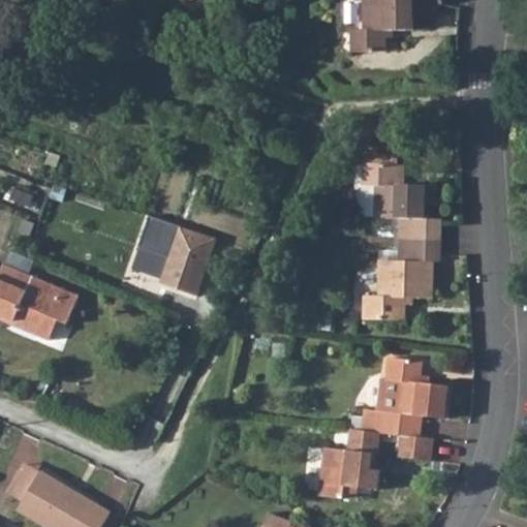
[(373,42),(373,25),(401,25),(401,13),(421,13),(421,0),(349,0),(350,24),(337,24),(337,37),(373,42)]
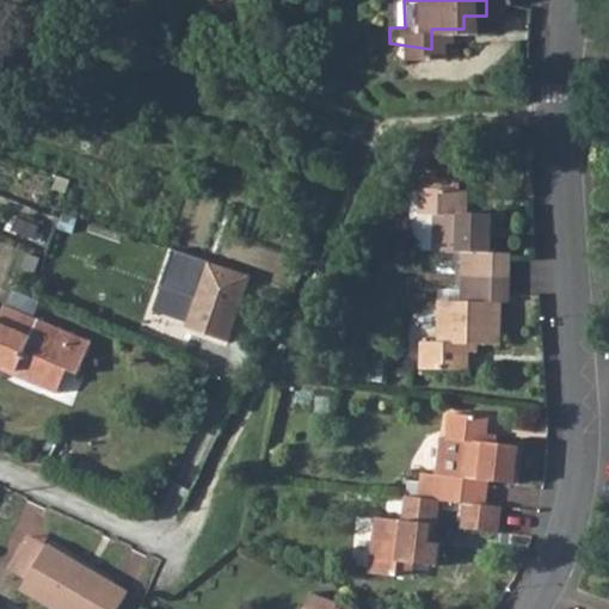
[(391,55),(431,55),(431,49),(389,43),(391,55)]
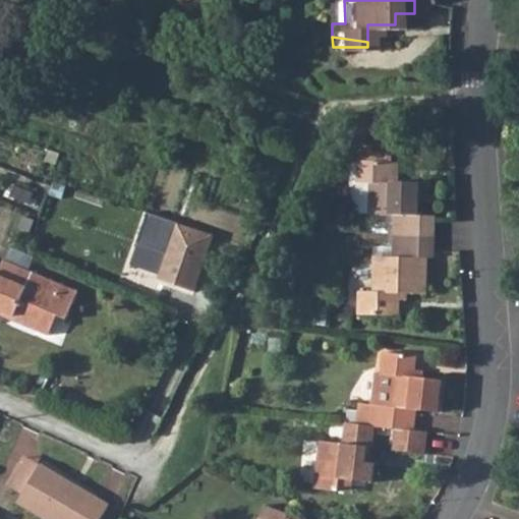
[(430,238),(429,216),(415,216),(414,184),(390,184),(390,165),(353,167),(354,188),(364,188),(365,218),(402,216),(402,239),(430,238)]
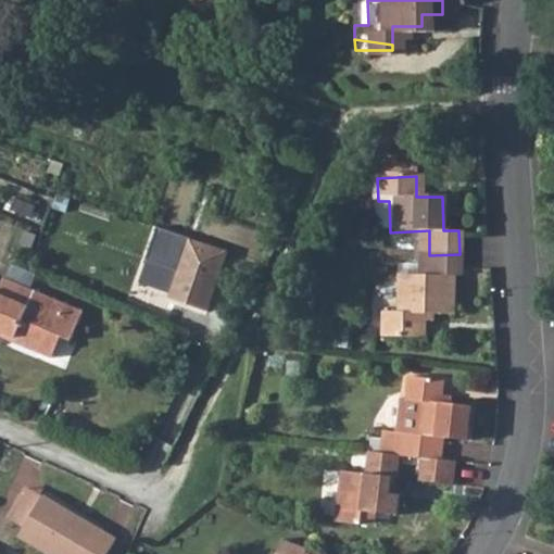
[(205,306),(224,250),(156,227),(137,284),(205,306)]
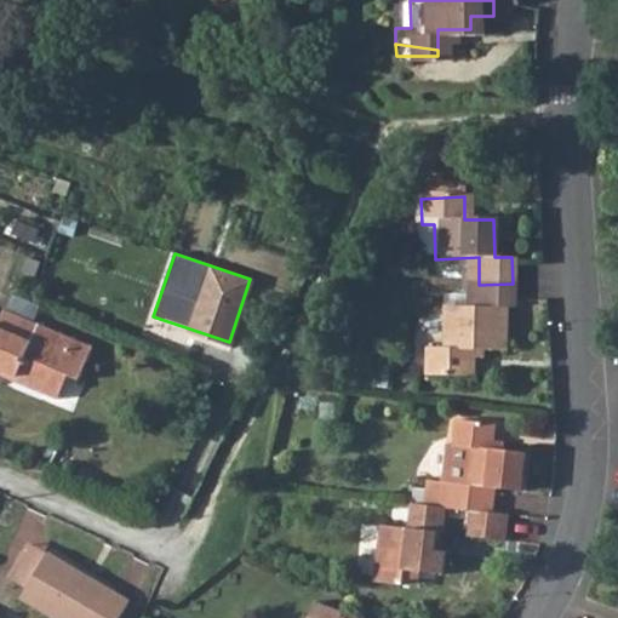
[(480,307),(444,309),(444,352),(422,352),(423,378),(471,377),(471,350),(507,349),(504,305),(514,305),(513,284),(479,285),(480,307)]
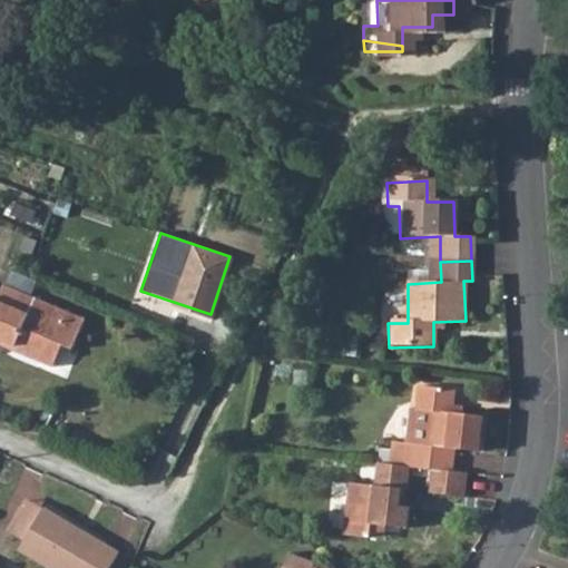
[(17,297),(20,291),(6,285),(3,291),(17,297)]
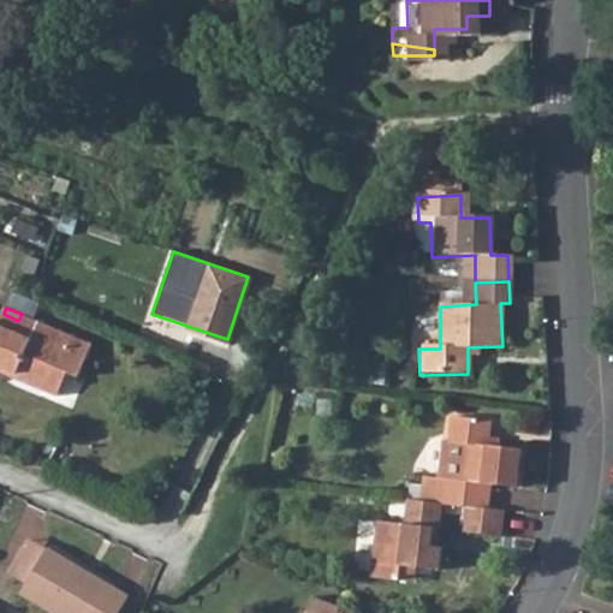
[(4,314),(0,321),(0,364),(17,372),(13,379),(58,397),(67,372),(79,376),(89,352),(64,341),(18,321),(4,314)]
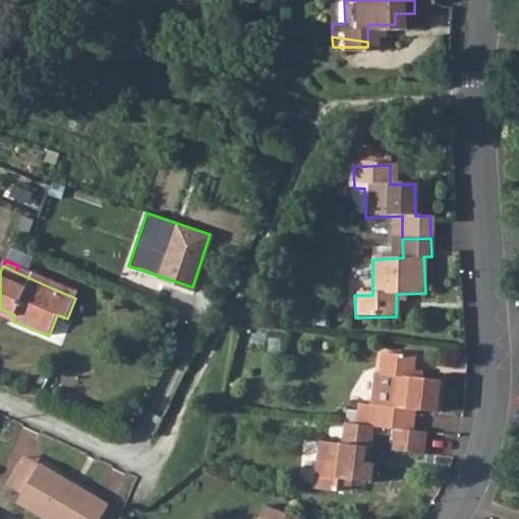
[(15,272),(54,289),(75,298),(76,297),(54,288),(57,282),(18,266),(15,272)]
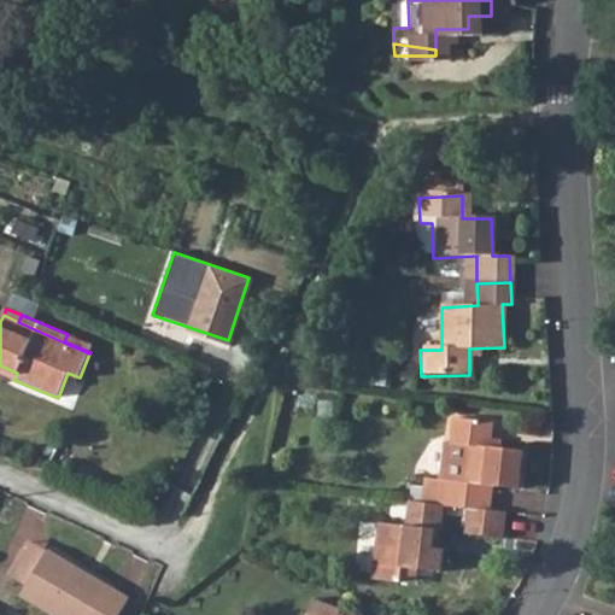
[(443,503),(466,505),(490,509),(493,484),(517,487),(522,449),(491,445),(493,419),(452,415),(450,443),(464,444),(461,480),(443,479),(440,503),(443,503)]
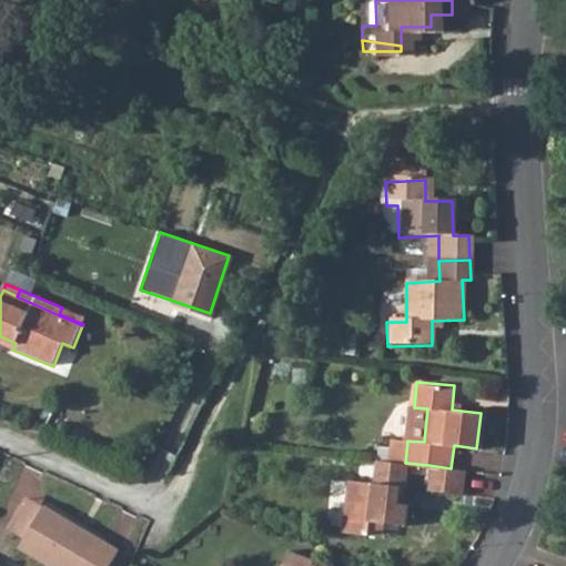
[(407,441),(424,442),(427,408),(414,407),(408,406),(404,440),(407,441)]
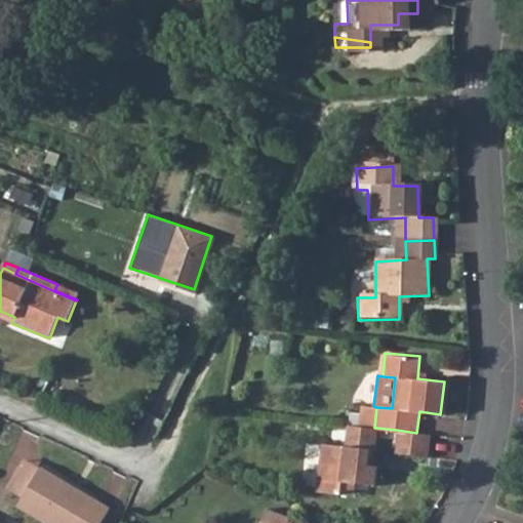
[(374,428),(376,407),(373,406),(357,405),(355,426),(374,428)]
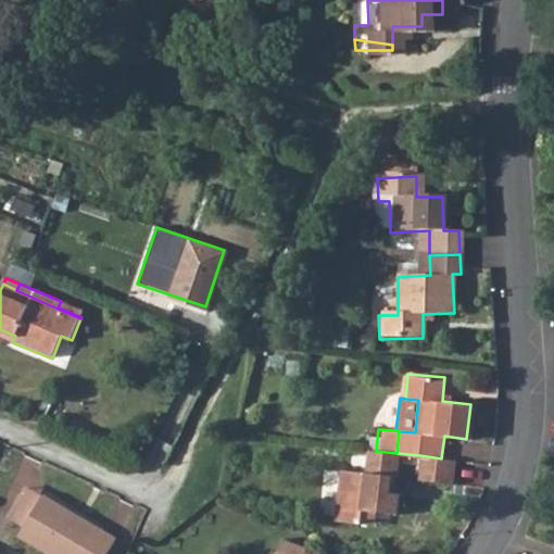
[(334,520),(359,524),(360,512),(394,516),(397,495),(389,494),(390,478),(395,478),(399,453),(397,453),(376,451),(366,450),(364,471),(338,469),(334,520)]
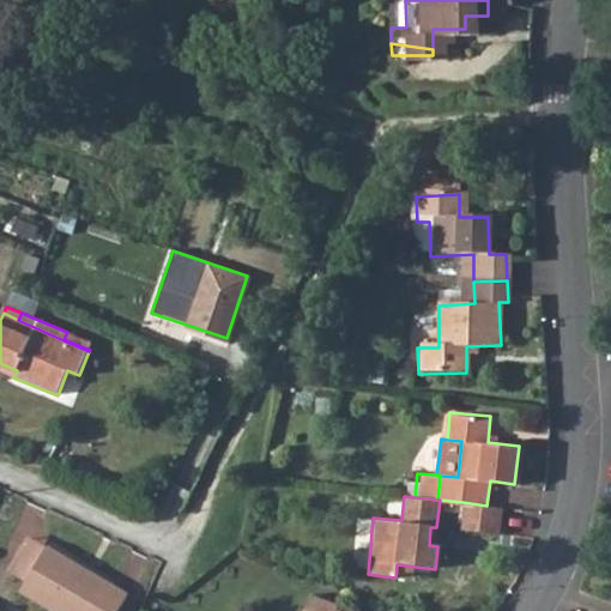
[(460,527),(498,532),(501,506),(487,506),(463,502),(460,527)]
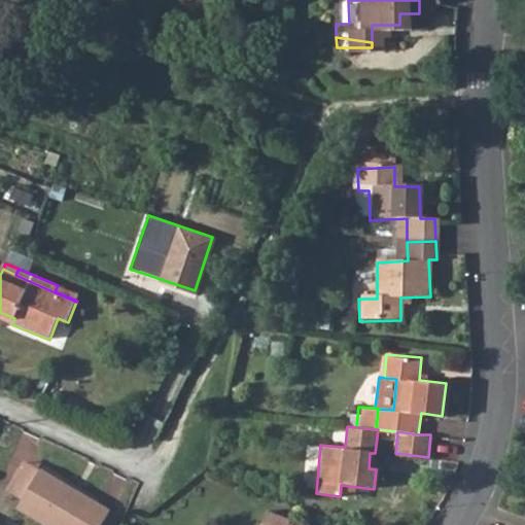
[(45,524),(97,524),(106,511),(37,470),(15,508),(45,524)]
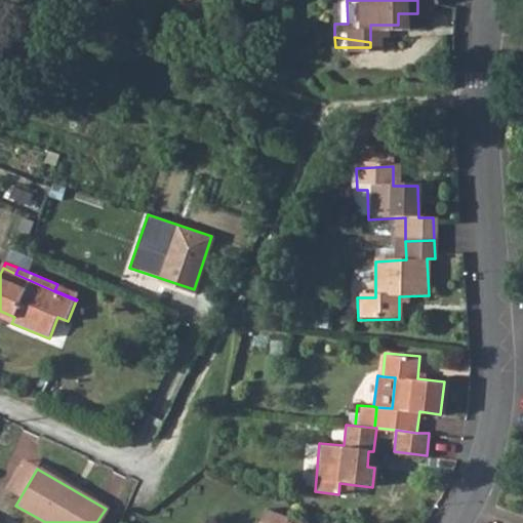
All buildings are outlined.
